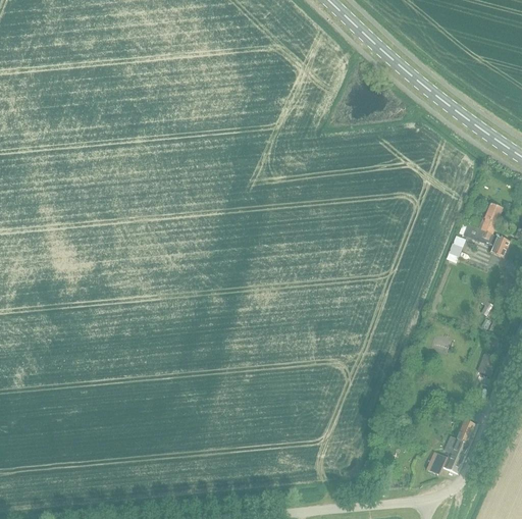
[(483,215),(478,226),(492,232),(497,221),(503,207),(491,202),(487,200),(484,208),(488,210),(485,216),(483,215)]
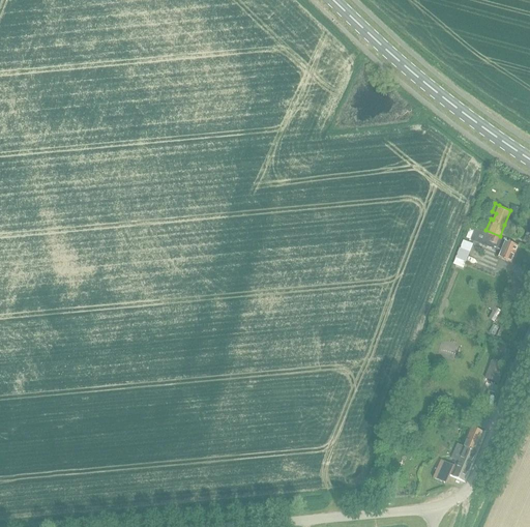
[(519,243),(500,236),(486,230),(475,226),(471,235),(501,249),(498,255),(511,260),(519,243)]
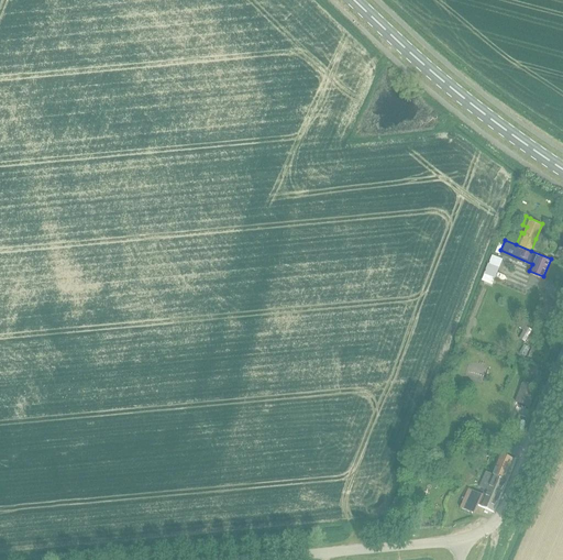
[(501,256),(494,253),(490,263),(487,272),(485,275),(494,278),(501,256)]
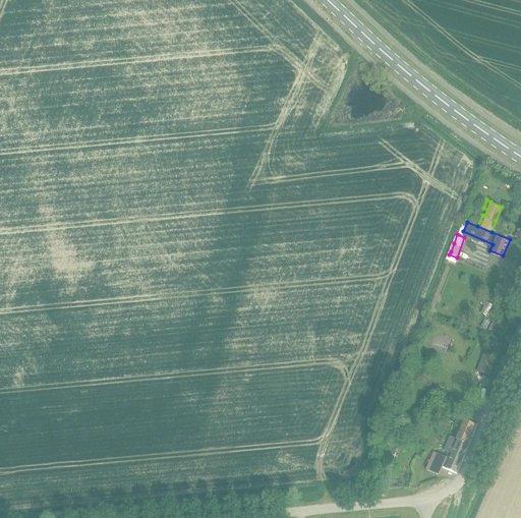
[(482,291),(478,298),(483,301),(487,294),(482,291)]
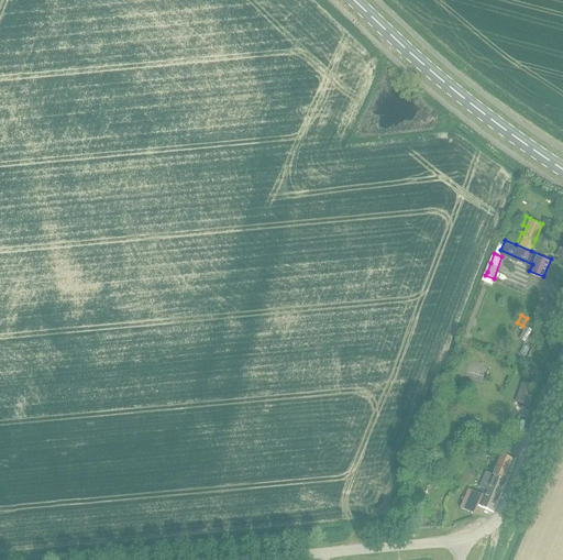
[(526,322),(519,335),(525,338),(531,326),(526,322)]
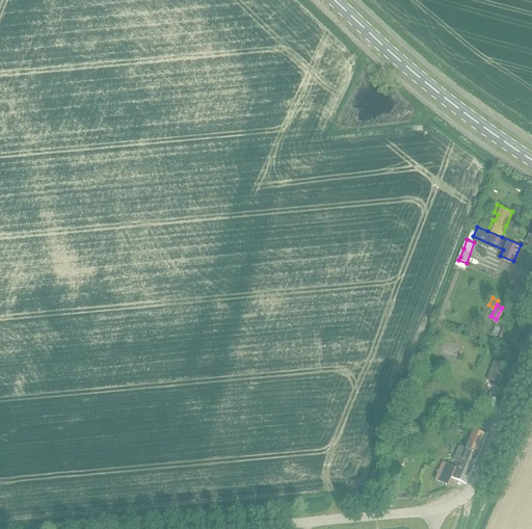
[(494,359),(486,377),(499,381),(506,363),(494,359)]
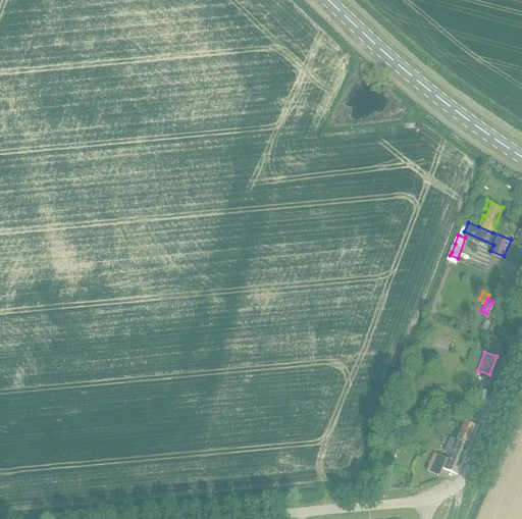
[(434,451),(426,468),(437,473),(440,465),(444,466),(454,471),(457,472),(469,443),(468,443),(475,424),(473,423),(464,420),(457,437),(451,434),(445,449),(450,452),(448,456),(434,451)]
